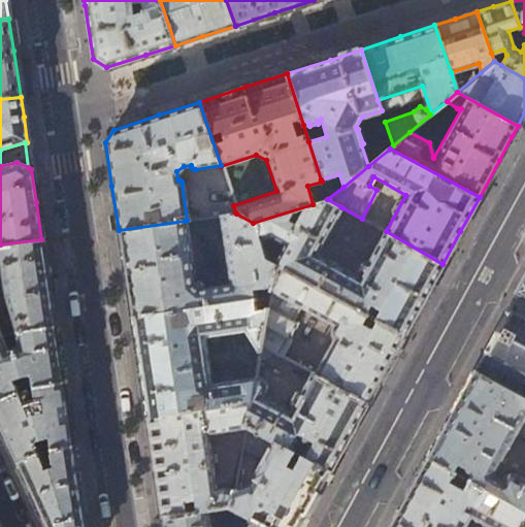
[(404,334),(422,303),(443,264),(386,231),(385,231),(359,276),(317,255),(341,207),(327,199),(313,204),(253,223),(254,224),(260,240),(270,237),(284,244),(273,264),(279,266),(404,334)]
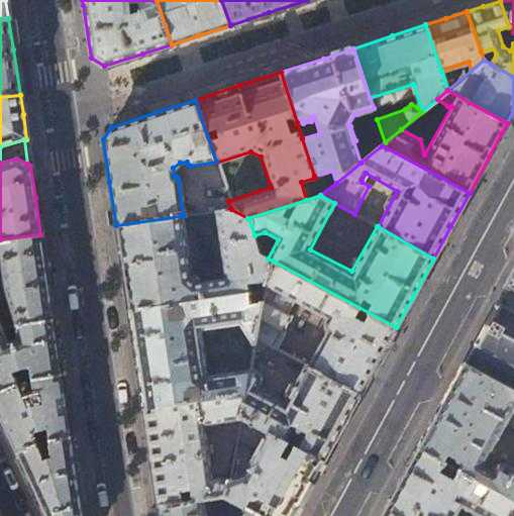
[(214,210),(230,208),(228,201),(227,197),(212,200),(214,210)]
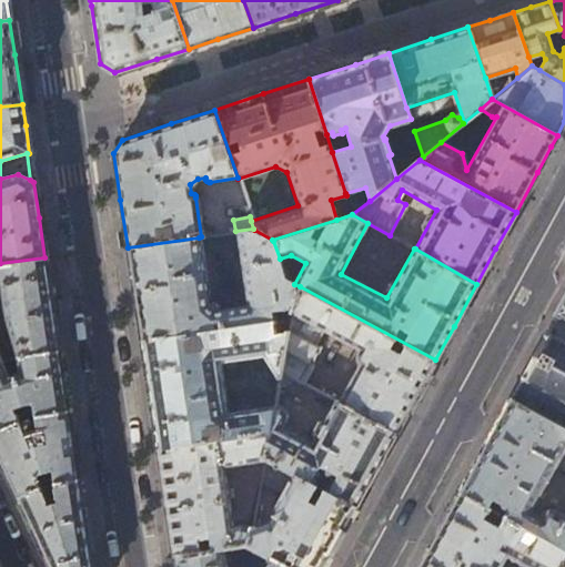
[(208,305),(199,238),(128,247),(131,269),(133,290),(138,316),(141,341),(184,335),(193,333),(288,319),(300,286),(294,284),(286,280),(280,259),(273,241),(272,240),(254,230),(253,229),(235,231),(246,305),(213,310),(218,306),(212,302),(208,305)]
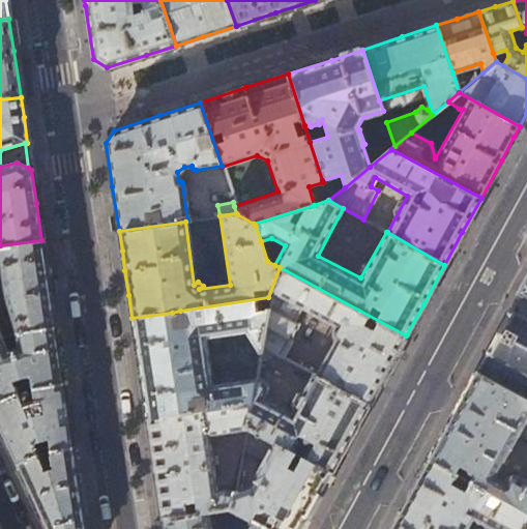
[(0,338),(10,333),(54,327),(47,277),(41,240),(0,245),(0,338)]
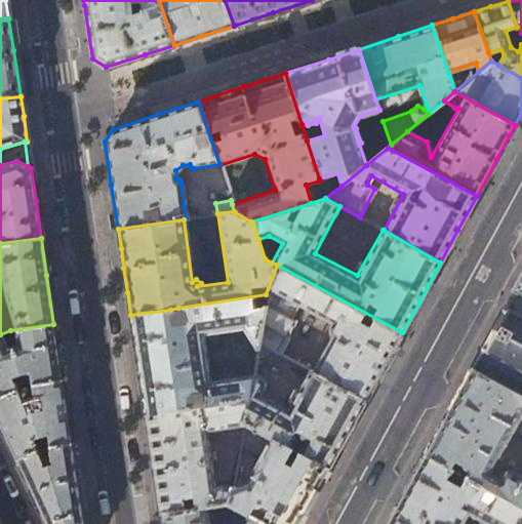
[(330,324),(330,327),(331,330),(332,331),(334,333),(312,372),(365,401),(382,370),(402,332),(277,265),(266,294),(256,343),(269,350),(278,355),(287,339),(284,337),(293,321),(289,319),(296,305),(331,322),(330,324)]
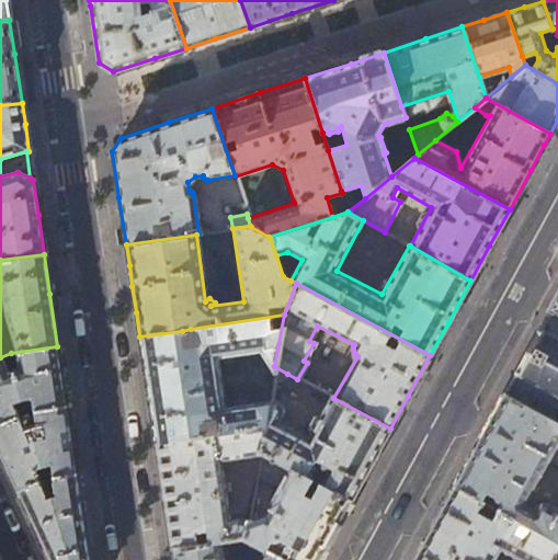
[(557,313),(549,309),(528,346),(503,392),(557,422),(557,313)]
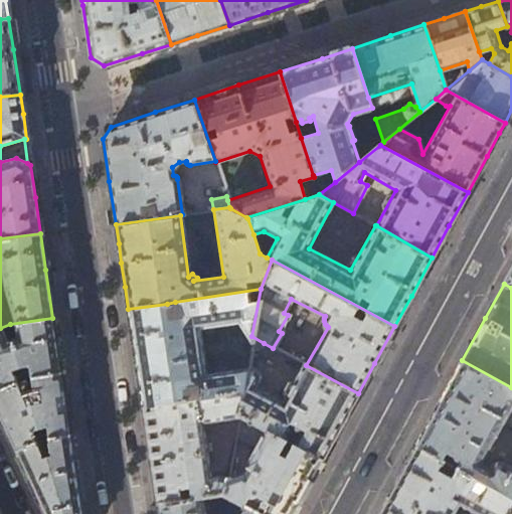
[(261,289),(175,302),(177,316),(169,318),(167,304),(128,309),(135,356),(142,406),(241,392),(246,368),(204,374),(197,328),(238,322),(250,341),(251,336),(261,289)]
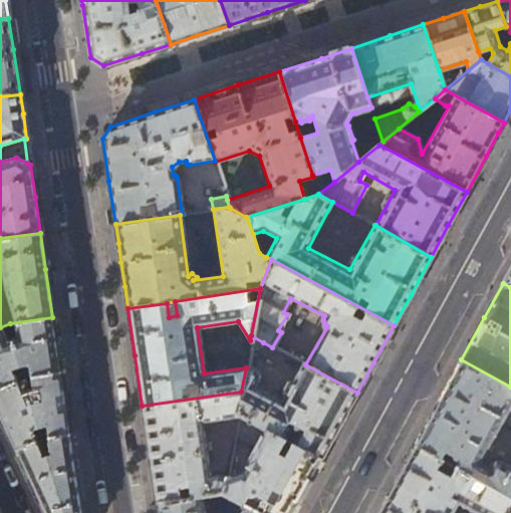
[(58,360),(52,317),(10,323),(0,327),(0,389),(18,380),(30,377),(60,371),(58,360)]
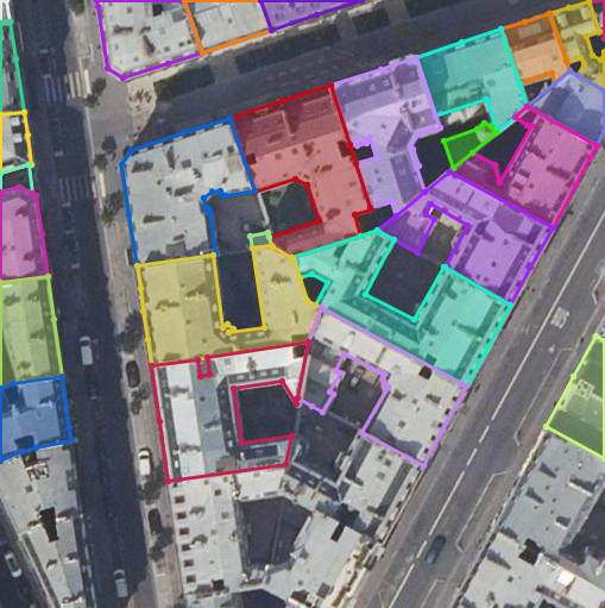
[(312,406),(297,397),(296,403),(295,412),(301,415),(308,413),(312,406)]
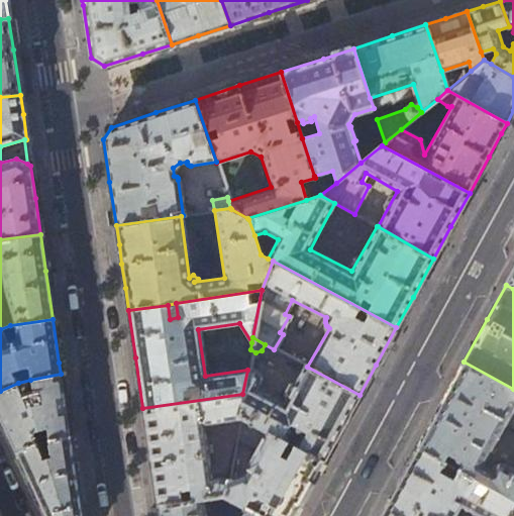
[(513,389),(464,362),(442,402),(426,430),(417,447),(443,462),(457,471),(513,500),(513,470),(501,463),(500,463),(498,463),(497,465),(496,465),(491,471),(482,466),(506,420),(511,423),(513,416),(509,414),(513,405),(513,389)]
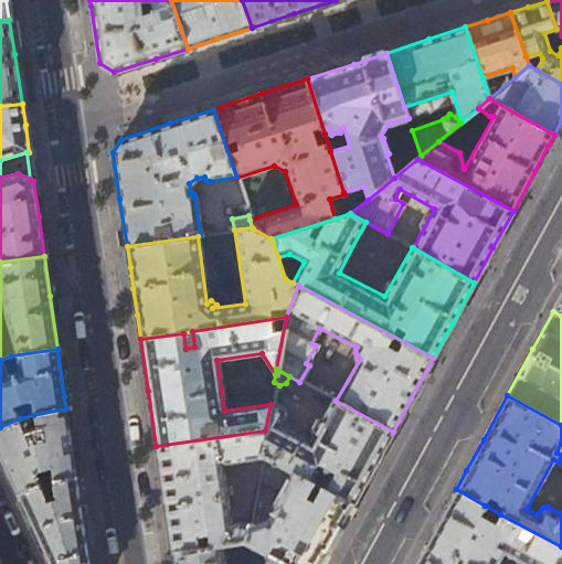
[(393,432),(336,401),(333,400),(310,442),(279,425),(286,414),(285,410),(271,402),(271,404),(265,431),(262,454),(288,468),(294,471),(352,504),(372,468),(393,432)]
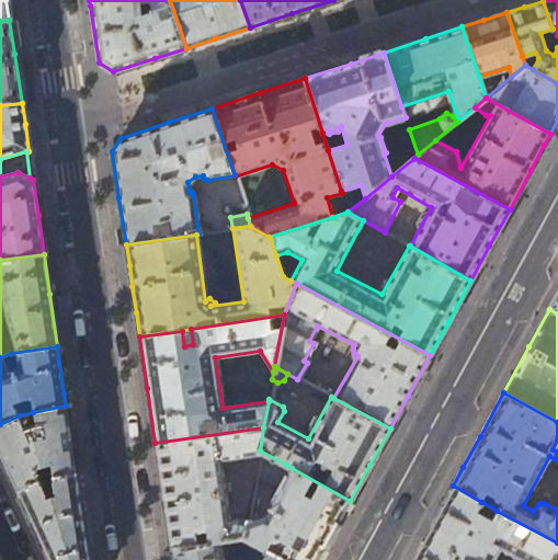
[(70,436),(66,406),(33,412),(20,415),(0,424),(0,456),(16,491),(38,481),(34,471),(50,465),(52,477),(76,473),(70,436)]
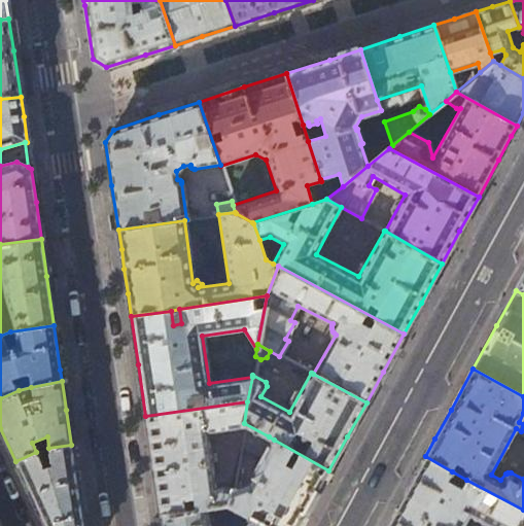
[(244,423),(247,401),(145,416),(152,464),(161,515),(206,509),(229,505),(232,488),(224,487),(220,487),(213,487),(205,431),(243,426),(244,423)]
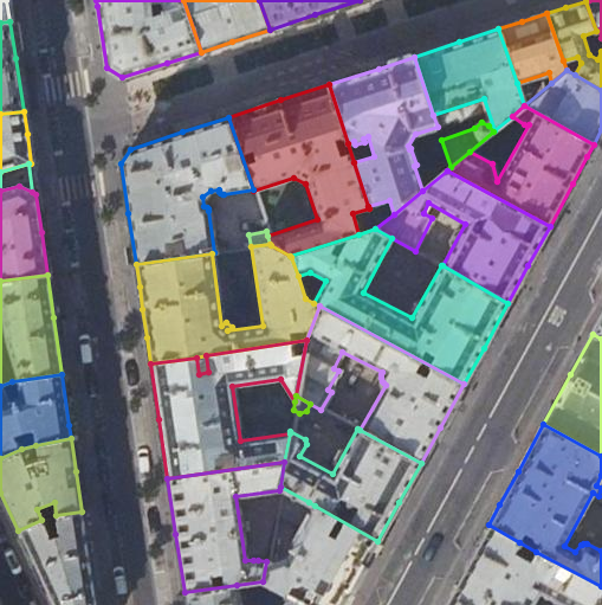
[(280,487),(279,490),(276,514),(297,525),(309,502),(280,487)]
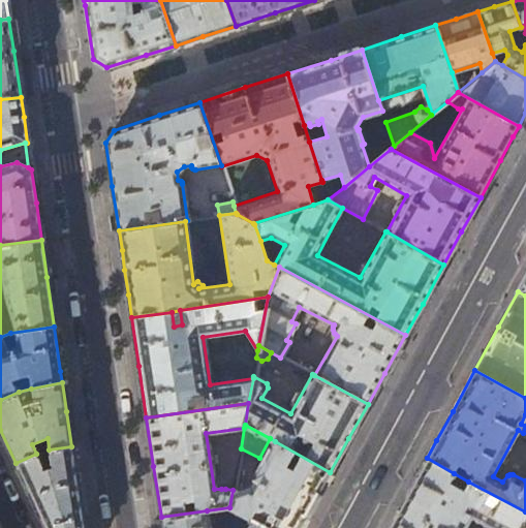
[(300,527),(310,510),(330,472),(275,441),(251,486),(233,490),(229,507),(251,519),(269,527),(300,527)]
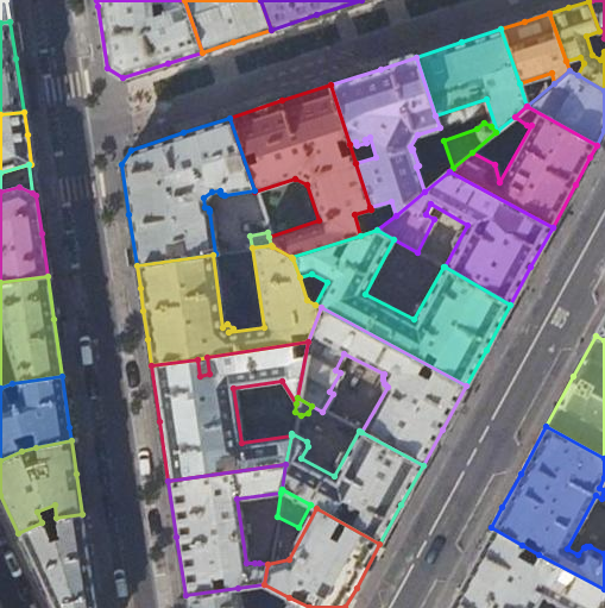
[(95,607),(88,550),(82,514),(56,518),(42,522),(18,533),(29,555),(52,607),(95,607)]
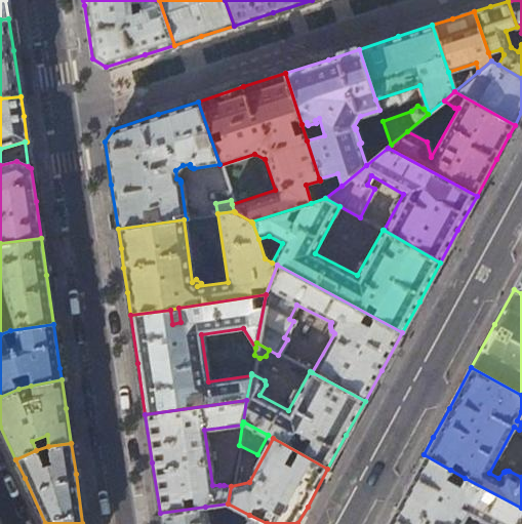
[(459,487),(445,479),(450,470),(424,454),(412,474),(401,495),(390,516),(385,523),(462,523),(468,514),(484,523),(521,523),(521,508),(465,478),(459,487)]
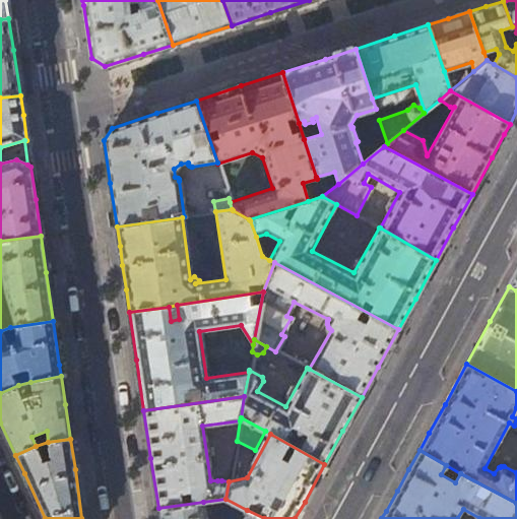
[(205,518),(203,502),(158,508),(159,518),(264,518),(247,510),(242,518),(205,518)]
